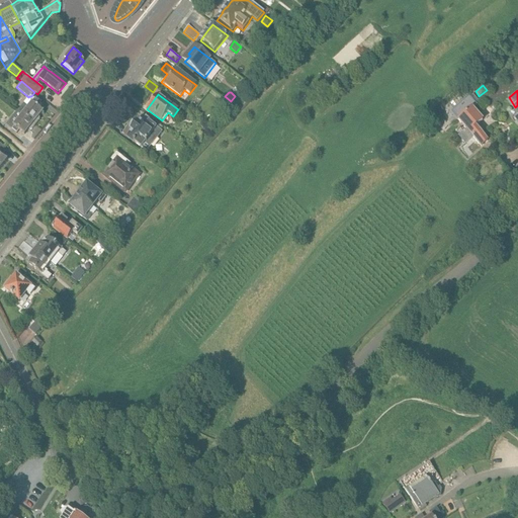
[(472,94),(469,97),(476,103),(478,101),(472,94)]
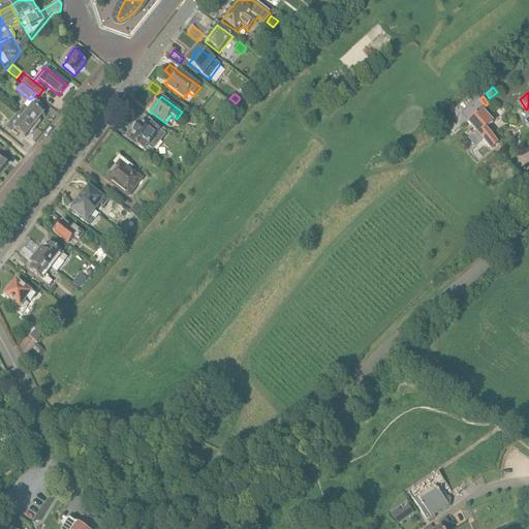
[(469,151),(477,160),(498,144),(485,129),(493,123),(483,111),(487,107),(486,105),(479,99),(461,115),(475,131),(467,138),(474,146),(469,151)]
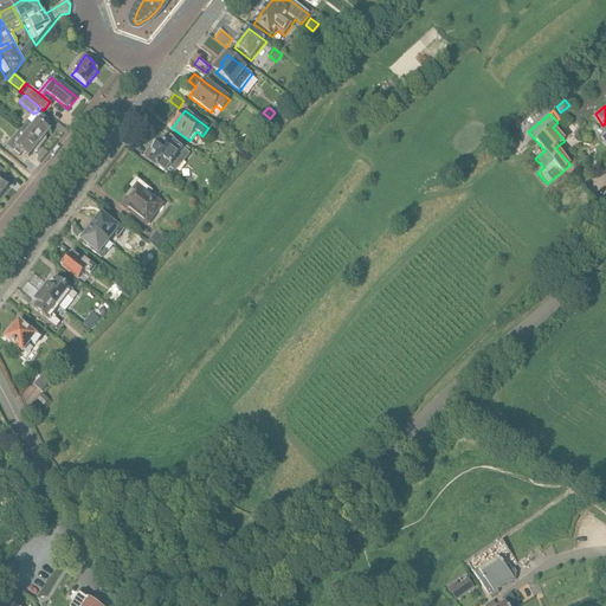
[(28,121),(21,129),(27,134),(42,146),(46,140),(46,137),(45,136),(50,130),(44,126),(47,122),(40,116),(38,121),(33,126),(28,121)]
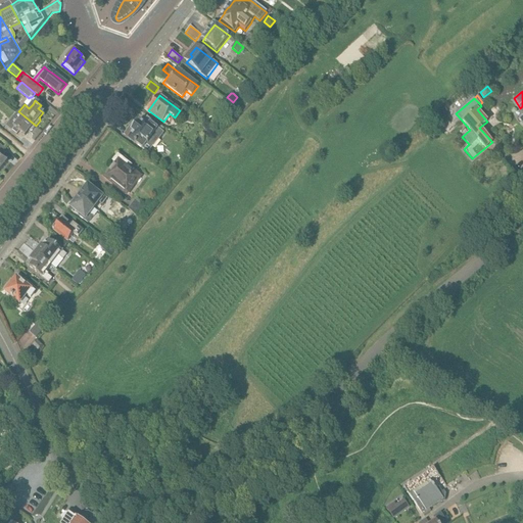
[(32,131),(36,126),(18,111),(7,127),(17,135),(19,132),(25,136),(29,131),(30,131),(32,131)]
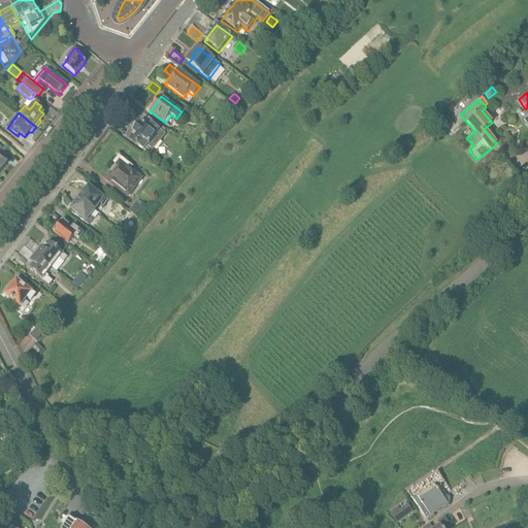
[(139,116),(125,135),(144,151),(150,155),(165,135),(159,130),(154,127),(156,124),(152,121),(150,123),(139,116)]
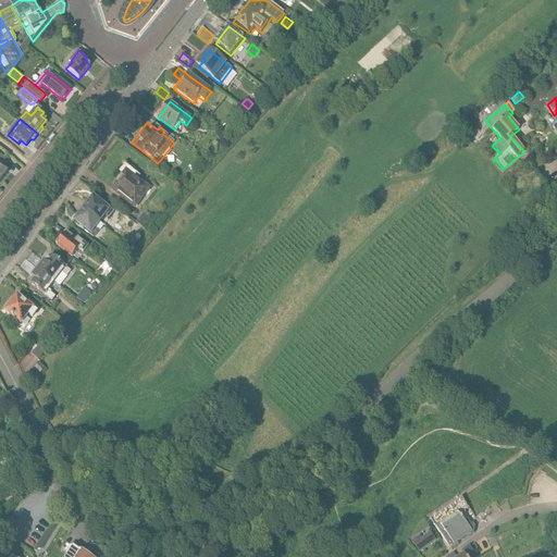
[(124,175),(113,189),(121,195),(136,207),(149,190),(147,189),(137,181),(140,177),(125,165),(121,172),(124,175)]
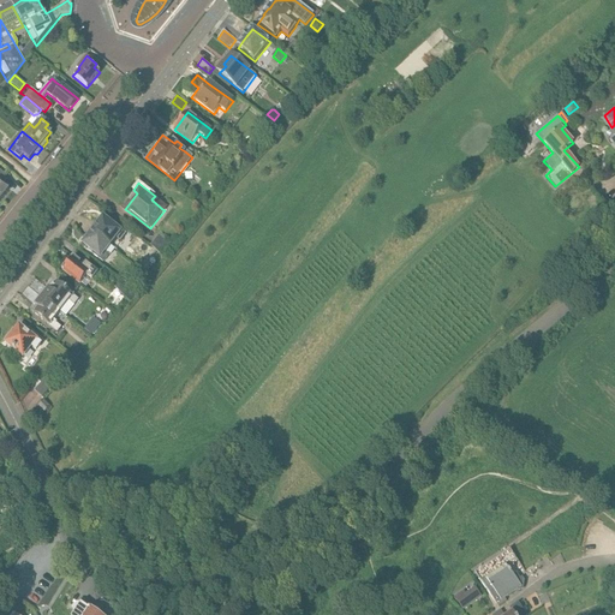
[(99,224),(93,231),(109,244),(114,237),(119,239),(120,240),(126,234),(126,233),(120,228),(114,225),(113,227),(103,220),(100,225),(99,224)]
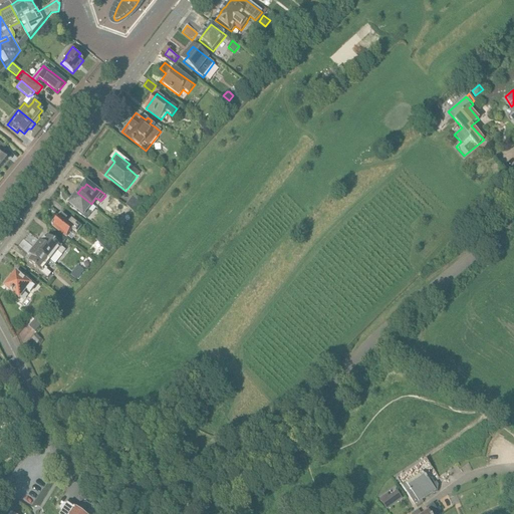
[(73,200),(70,205),(77,210),(76,211),(76,212),(75,212),(81,217),(86,220),(91,213),(86,210),(91,204),(77,193),(72,199),(73,200)]
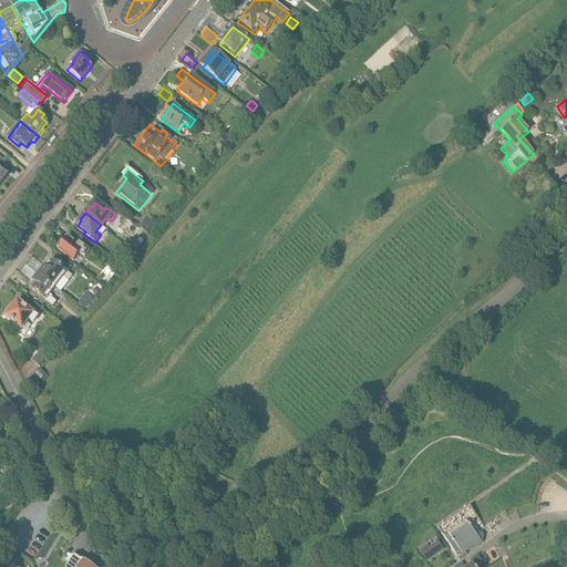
[(138,226),(148,234),(156,224),(146,216),(138,226)]
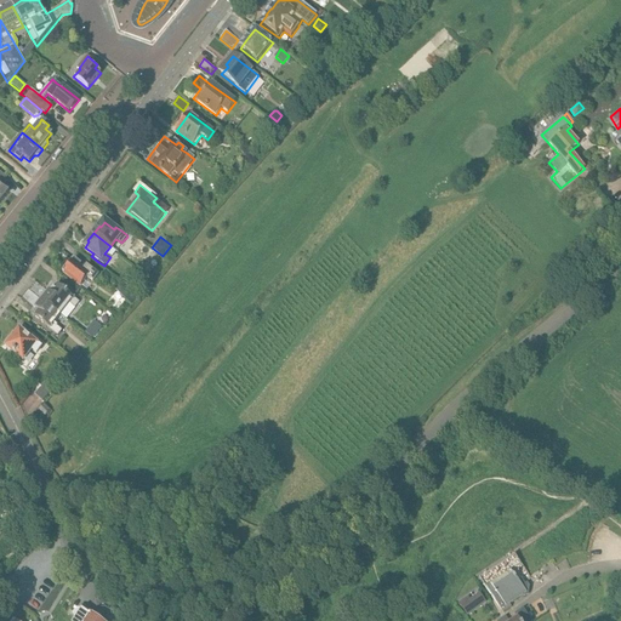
[(68,261),(62,268),(66,271),(63,273),(80,286),(81,285),(87,278),(92,283),(93,283),(100,275),(86,265),(90,261),(77,250),(70,258),(73,260),(72,263),(70,263),(68,261)]
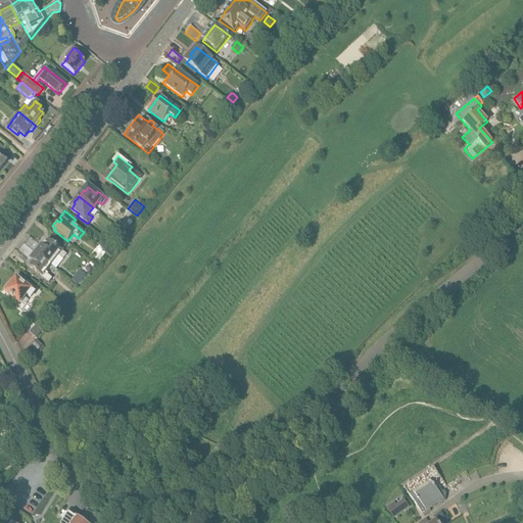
[(30,237),(25,244),(37,253),(51,265),(58,255),(63,259),(67,254),(62,250),(60,249),(47,239),(42,246),(30,237)]
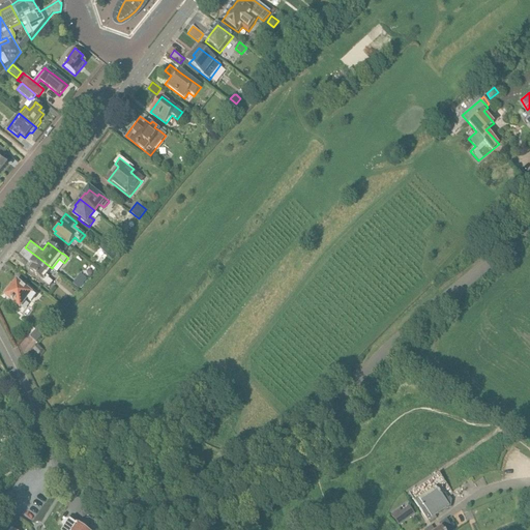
[(58,245),(64,249),(67,245),(61,240),(58,245)]
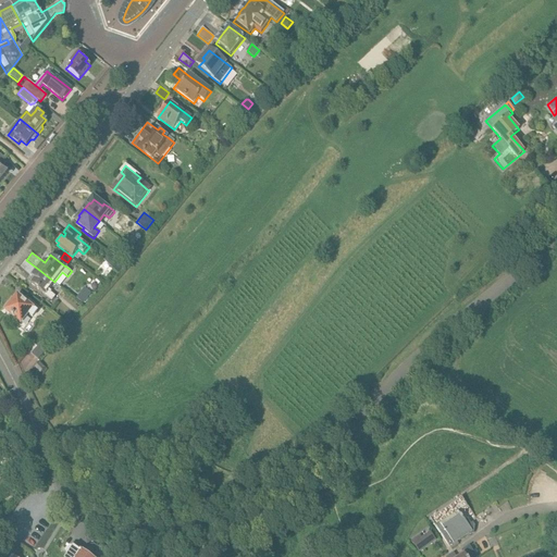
[(26,260),(20,268),(33,277),(28,282),(42,294),(45,295),(51,300),(56,296),(51,292),(51,291),(49,289),(54,282),(39,270),(26,260)]
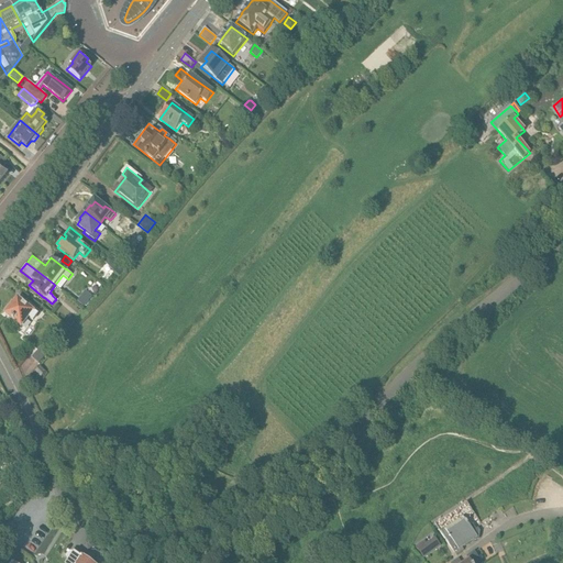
[(77,301),(84,306),(91,296),(85,290),(77,301)]
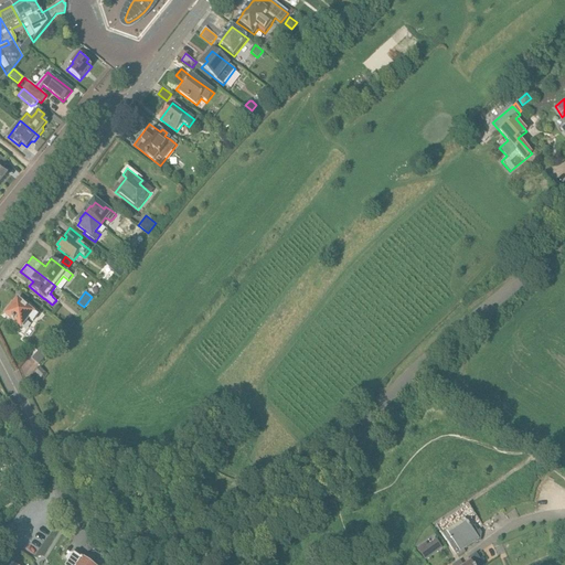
[(7,308),(4,311),(6,313),(4,315),(21,328),(29,318),(33,321),(39,315),(34,311),(28,306),(29,305),(24,301),(23,302),(18,298),(10,308),(7,308)]
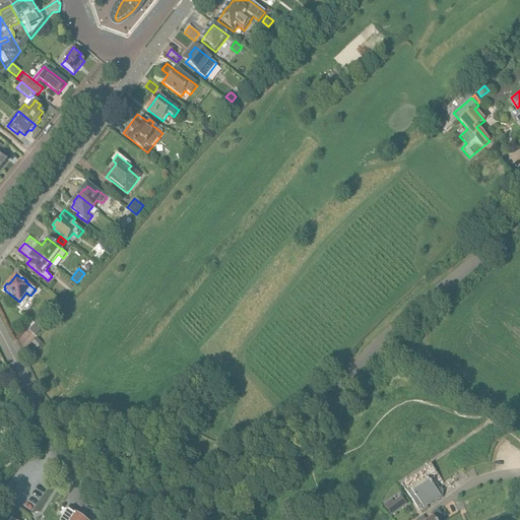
[(61,298),(65,302),(69,297),(65,293),(61,298)]
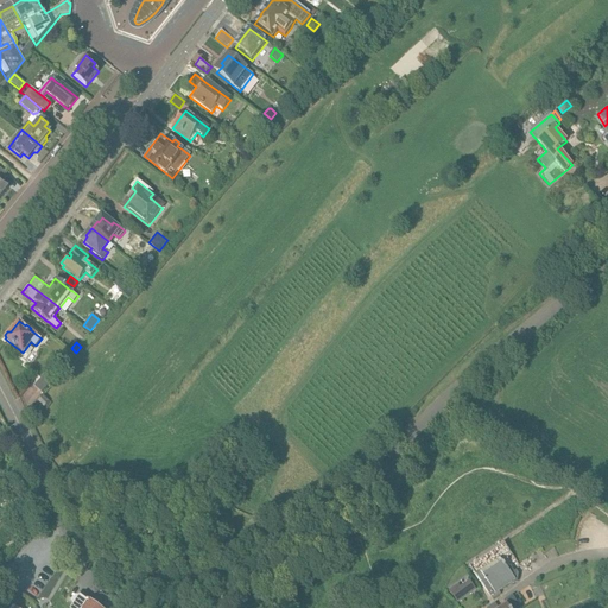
[(42,392),(50,382),(51,381),(45,377),(36,386),(42,392)]
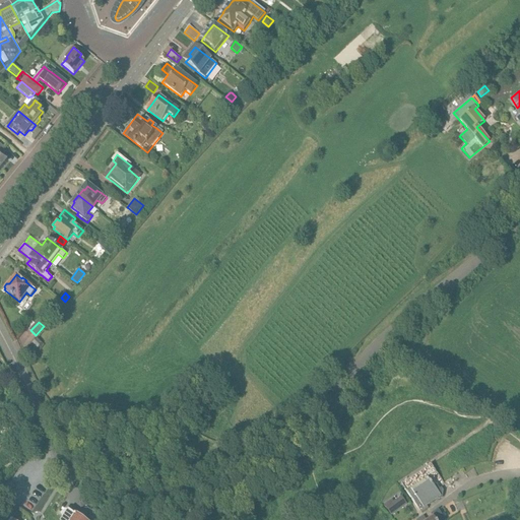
[(37,338),(33,343),(38,348),(42,343),(37,338)]
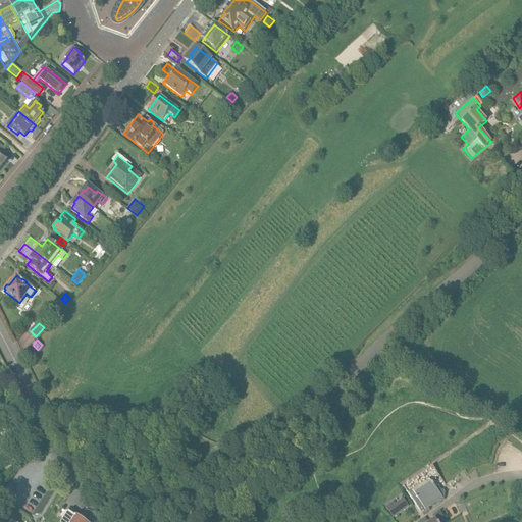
[(433,466),(407,483),(412,490),(409,492),(408,491),(408,492),(423,515),(429,510),(428,508),(439,501),(442,499),(441,498),(442,492),(441,490),(440,488),(439,487),(446,484),(433,466)]
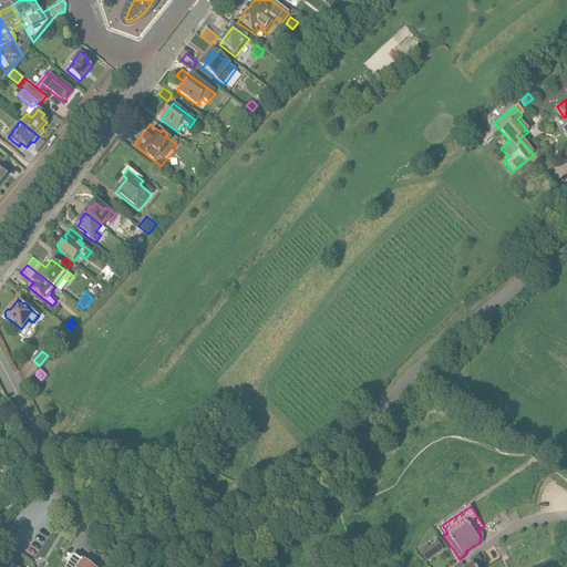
[(419,552),(426,563),(444,550),(439,542),(430,548),(428,545),(419,552)]
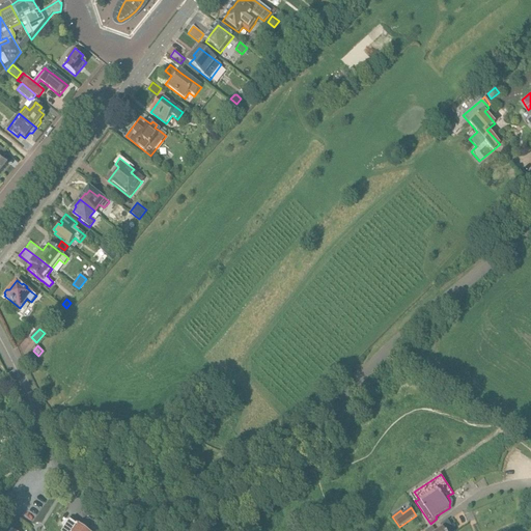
[(454,530),(447,521),(439,526),(442,529),(439,530),(454,530)]
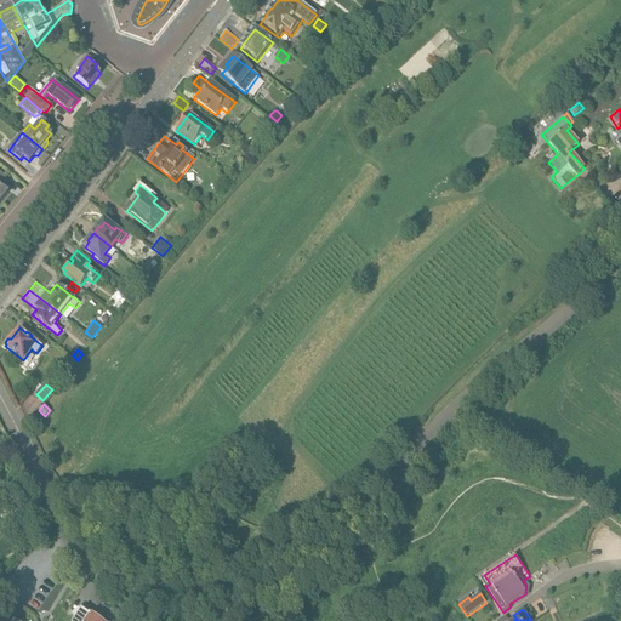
[(108,620),(102,617),(100,620),(97,620),(81,610),(81,613),(77,611),(74,616),(75,620),(74,620),(108,620)]
